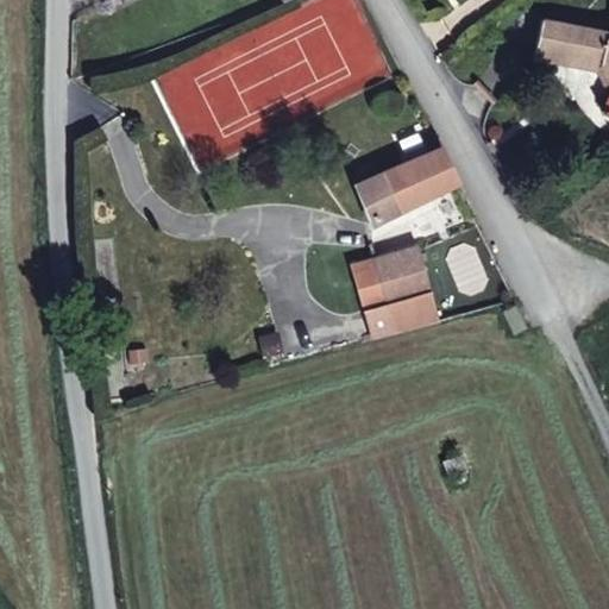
[(608,32),(544,20),(537,60),(598,73),(608,94),(608,95),(608,96),(607,98),(607,99),(606,100),(606,101),(606,102),(604,105),(604,106),(604,107),(604,110),(606,111),(606,112),(606,113),(607,114),(607,115),(608,115),(608,117),(608,32)]
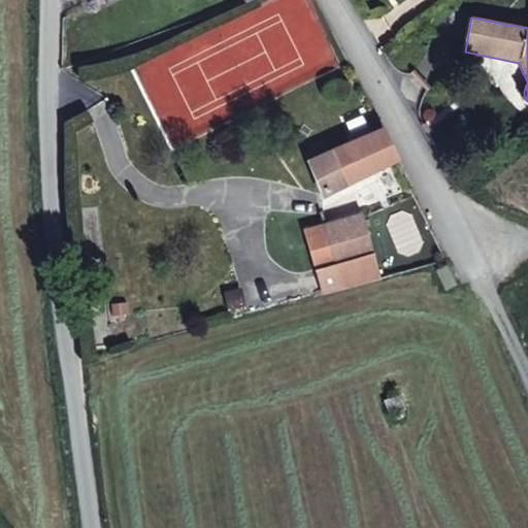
[(343,123),(352,142),(383,129),(372,109),(343,123)]
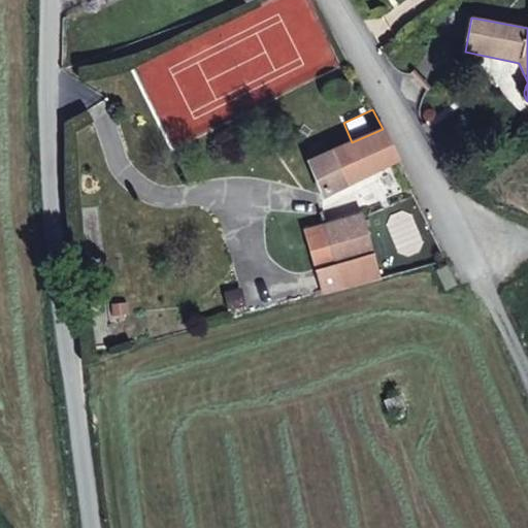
[(308,161),(323,196),(397,159),(383,129),(352,142),(308,161)]
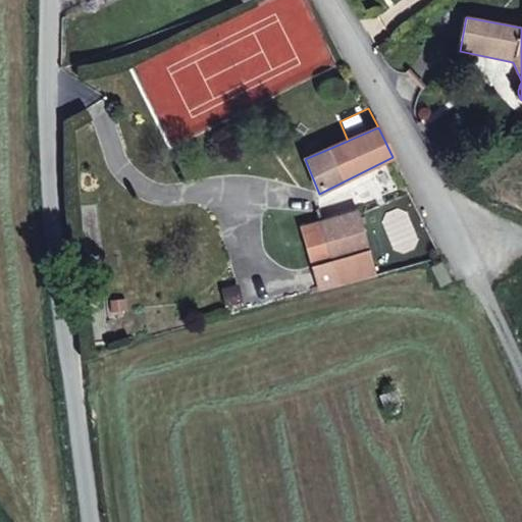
[(377,276),(370,250),(359,212),(319,222),(303,227),(320,292),(377,276)]
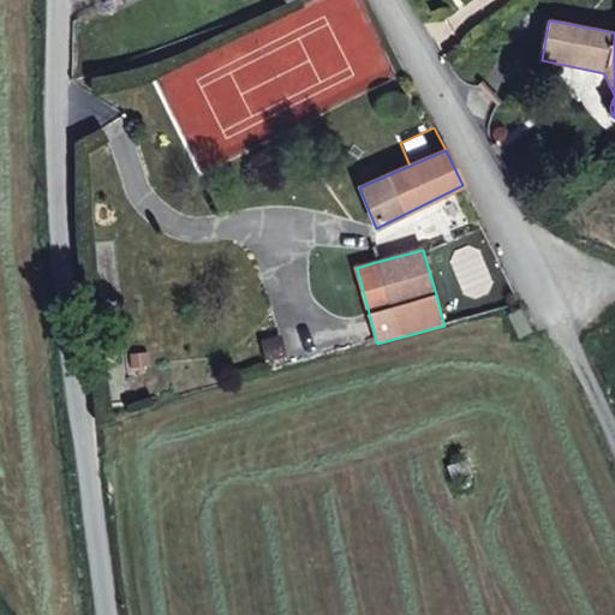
[(260,340),(266,363),(286,357),(281,335),(260,340)]
